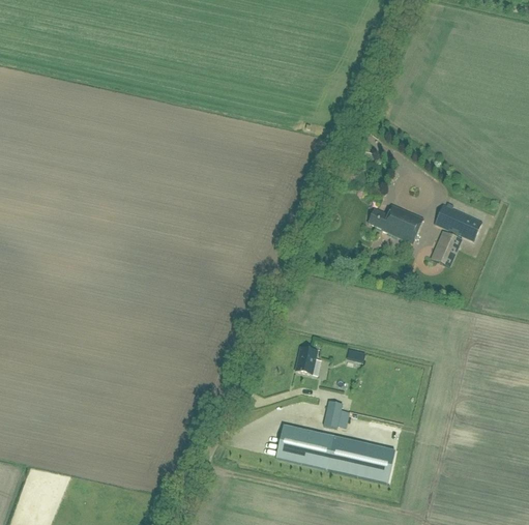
[(480,220),(450,206),(451,203),(446,201),(445,204),(442,203),(434,222),(472,239),(480,220)]
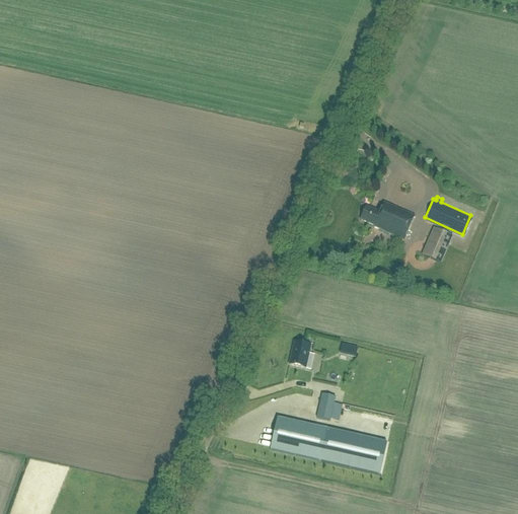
[(372,223),(395,233),(402,236),(414,213),(383,199),(378,209),(365,203),(359,216),(373,222),(372,223)]
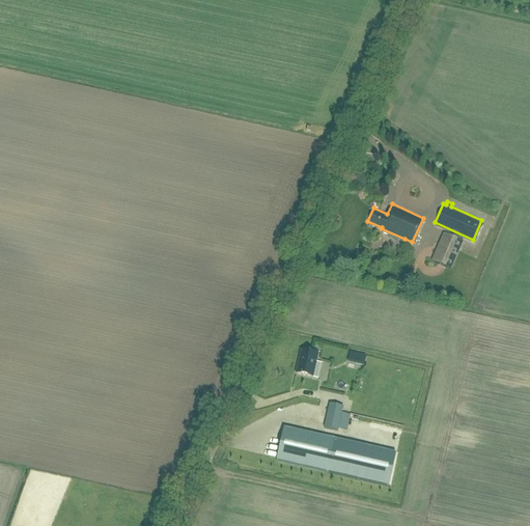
[(443,229),(430,257),(450,266),(458,246),(454,244),(457,237),(443,229)]
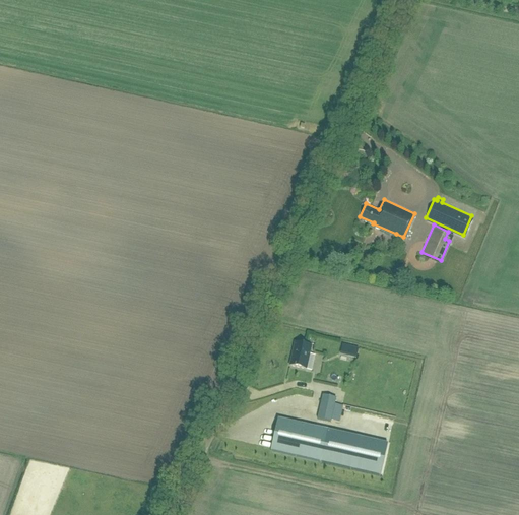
[(288,362),(306,366),(310,367),(313,351),(309,350),(310,343),(294,339),(288,362)]
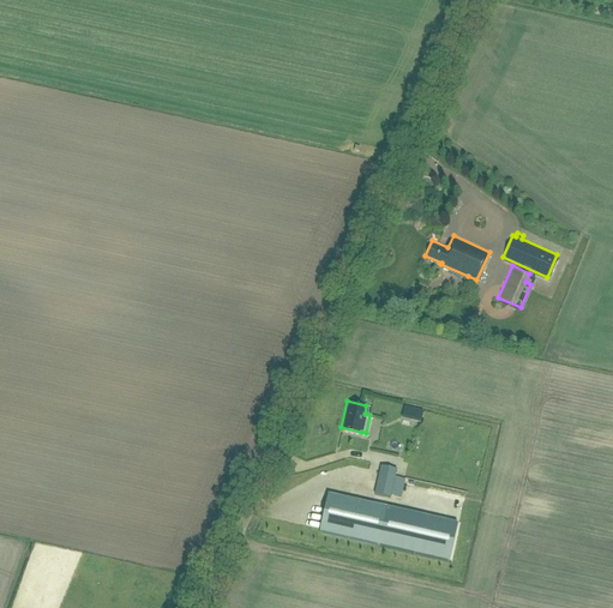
[(396,465),(379,462),(373,491),(389,494),(390,491),(394,473),(396,465)]
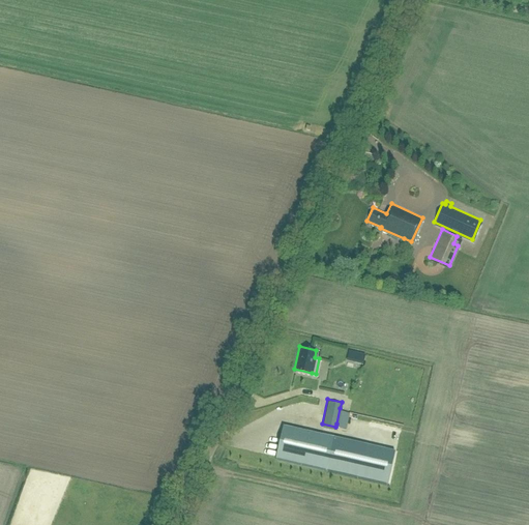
[(282,424),(274,456),(325,467),(332,435),(282,424)]
